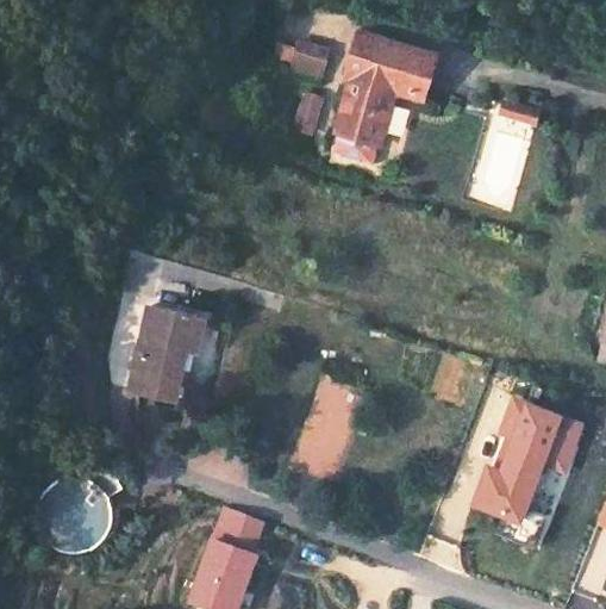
[(360,72),(339,132),(383,145),(401,87),(418,91),(430,53),(362,32),(351,69),(360,72)]
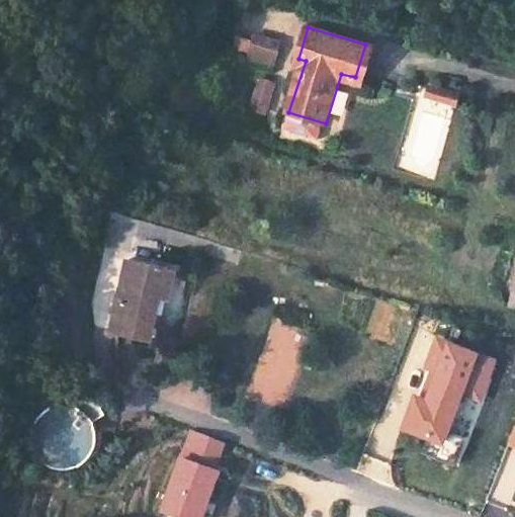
[(238,39),(234,56),(275,67),(282,42),(256,36),(254,44),(238,39)]
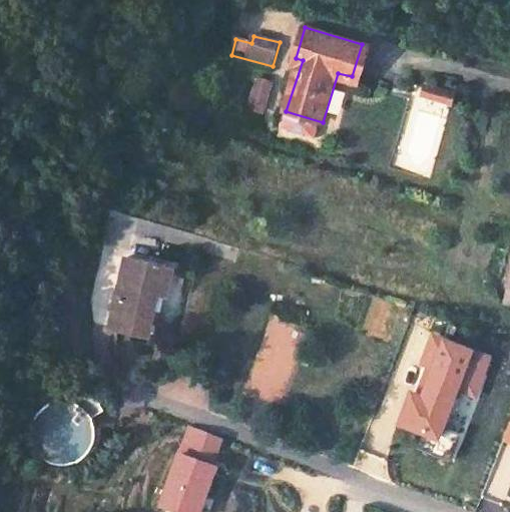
[(362,44),(352,76),(361,78),(370,46),(362,44)]
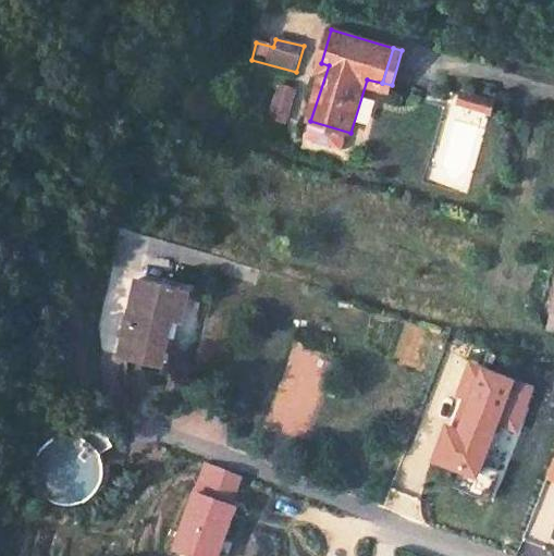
[(321,63),(319,73),(325,74),(329,65),(321,63)]
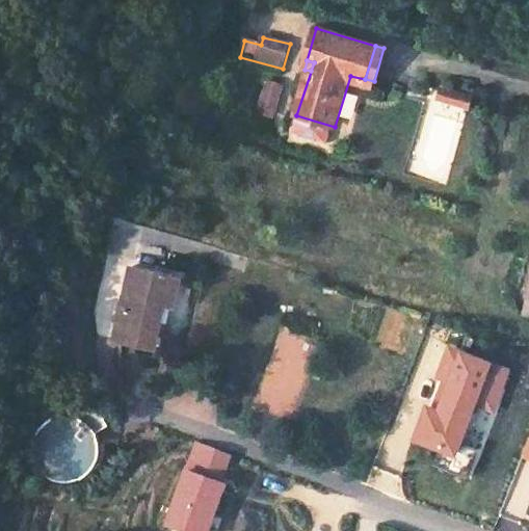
[(268,81),(263,101),(278,105),(283,85),(268,81)]
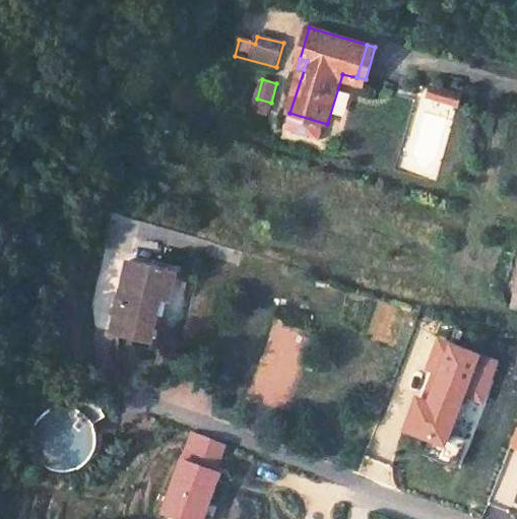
[(427,99),(458,108),(462,93),(431,85),(427,99)]
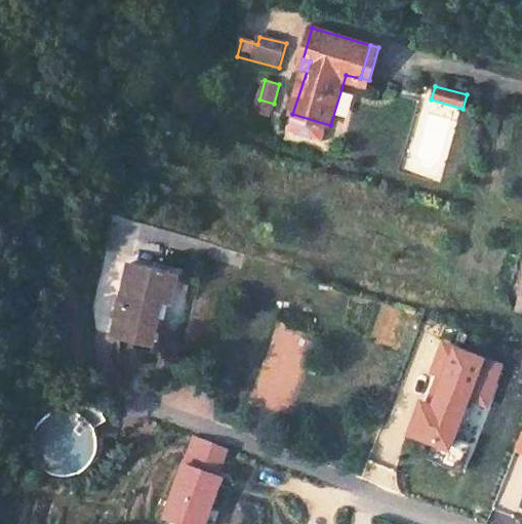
[(259,99),(256,110),(271,114),(274,104),(259,99)]
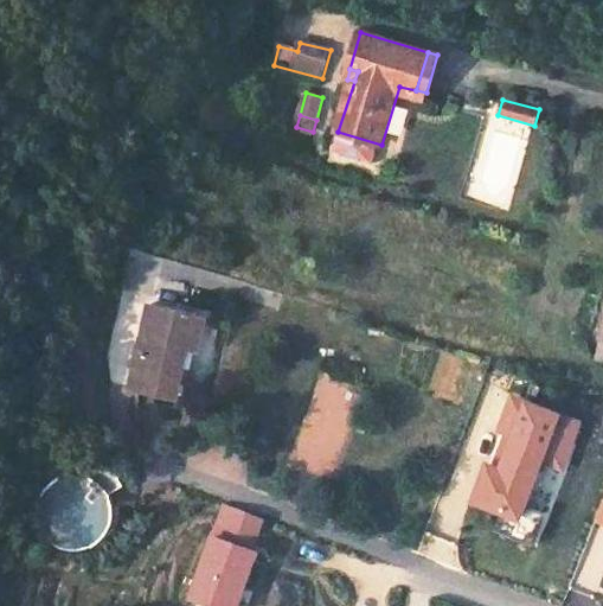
[(174,397),(186,350),(197,352),(206,316),(152,304),(132,390),(173,400),(174,397)]
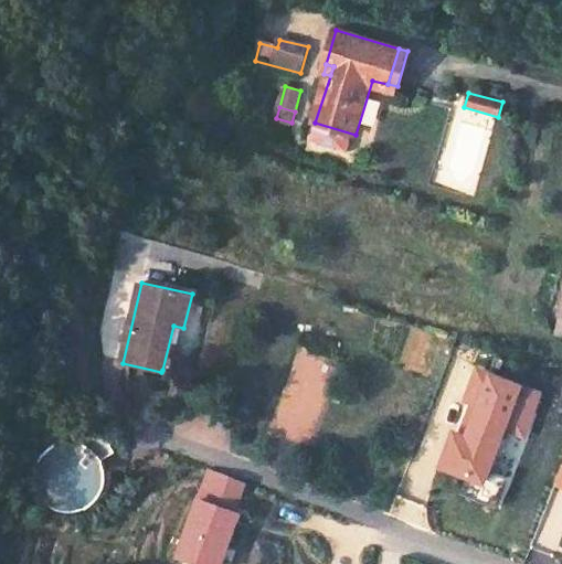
[(173,326),(162,370),(172,372),(183,328),(173,326)]
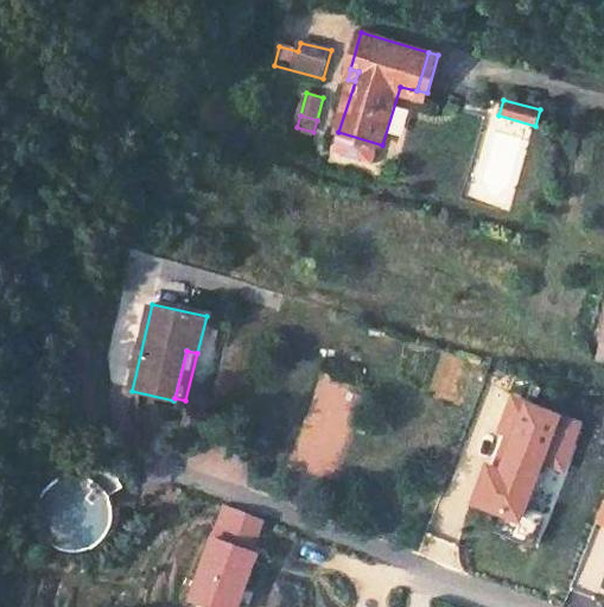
[(475,500),(503,511),(496,530),(534,543),(546,512),(523,504),(532,482),(521,478),(527,462),(536,467),(541,456),(561,465),(578,422),(513,398),(501,430),(514,435),(501,470),(488,466),(475,500)]
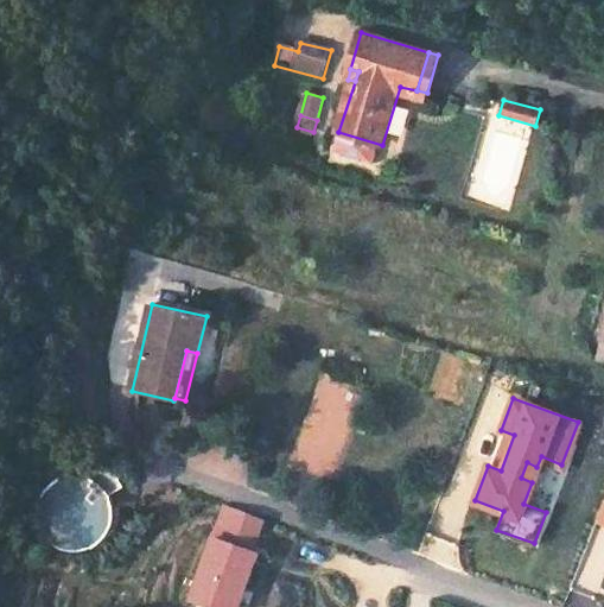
[(86,476),(80,475),(74,475),(68,475),(62,478),(57,479),(52,482),(48,487),(44,492),(40,497),(39,503),(38,509),(38,514),(39,520),(40,526),(44,532),(46,536),(51,541),(56,544),(62,547),(68,549),(74,549),(80,549),(84,548),(90,545),(96,543),(101,539),(105,535),(107,530),(110,524),(112,518),(112,512),(112,506),(110,500),(108,495),(126,486),(112,472),(99,462),(91,479),(86,476)]
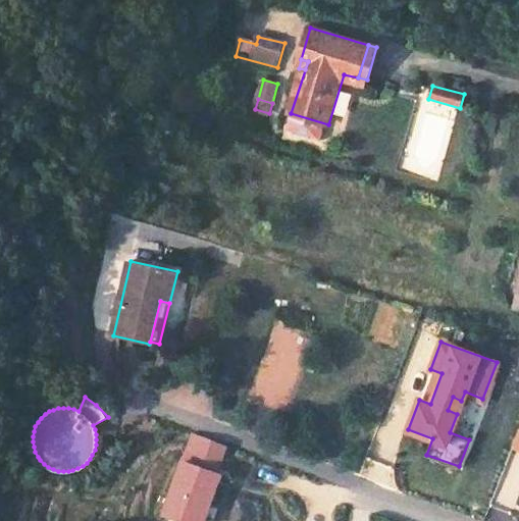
[(194,434),(183,463),(178,461),(159,514),(176,520),(202,520),(219,476),(216,474),(226,446),(194,434)]
